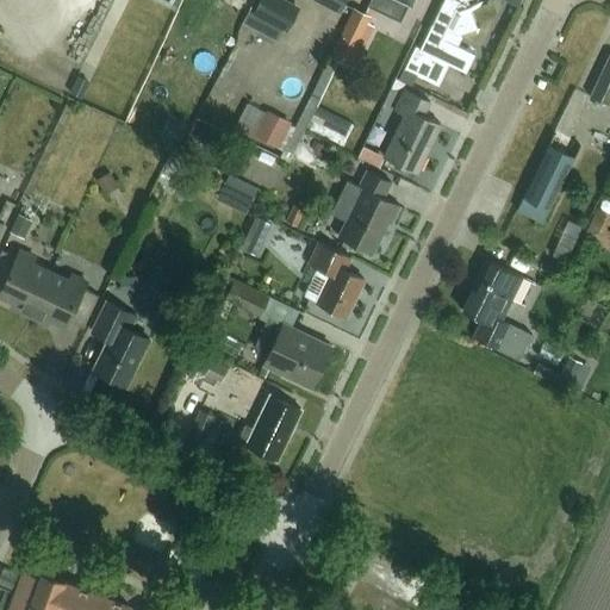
[(260,0),(253,16),(286,32),(299,8),(282,0),(260,0)]
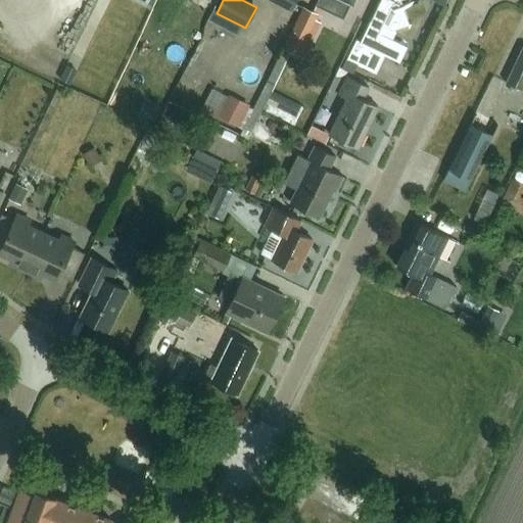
[(296,0),(270,0),(291,10),(296,0)]
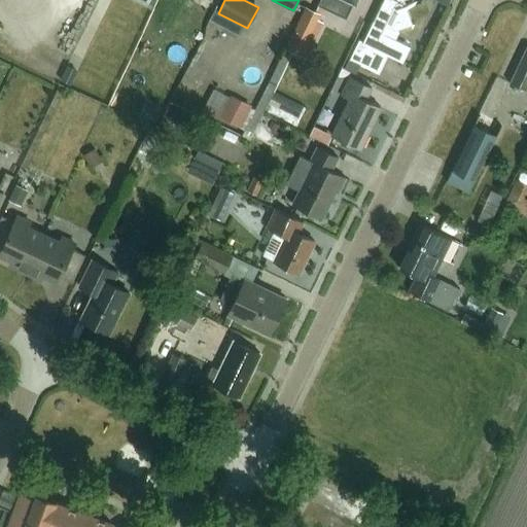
[(353,2),(355,3),(356,0),(322,0),(316,13),(307,9),(288,50),(302,58),(324,8),(346,18),(353,2)]
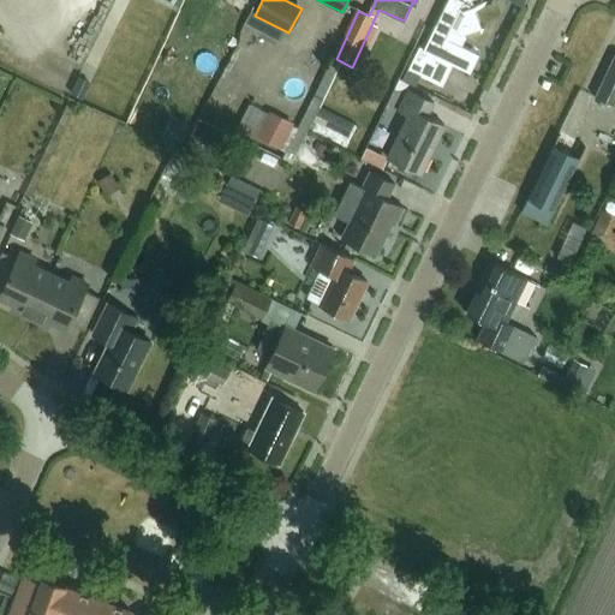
[(465,39),(476,45),(484,28),(482,29),(475,10),(494,3),(494,0),(475,7),(472,0),(447,0),(424,51),(416,46),(404,69),(441,87),(452,66),(470,75),(478,57),(461,48),(465,39)]
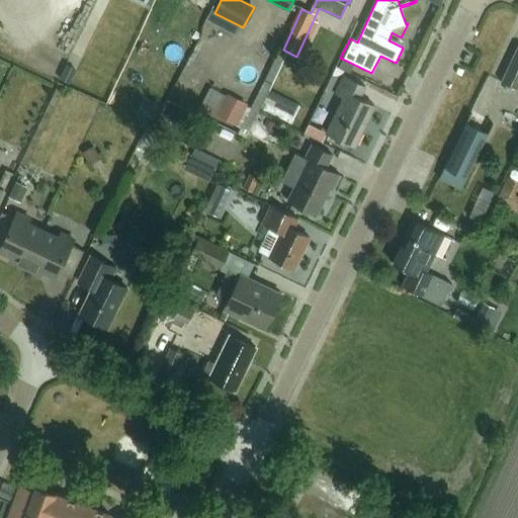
[(517,47),(501,83),(517,90),(517,86),(517,47)]
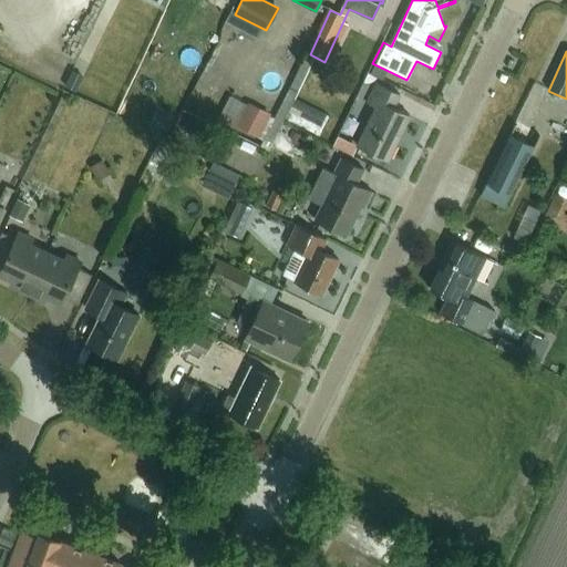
[(302,103),(321,65),(312,61),(282,122),(299,130),(311,106),(302,103)]
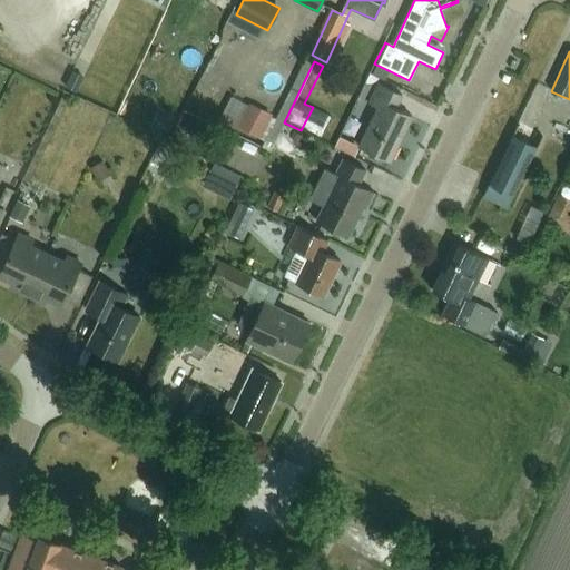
[(335,79),(326,96),(352,109),(361,91),(335,79)]
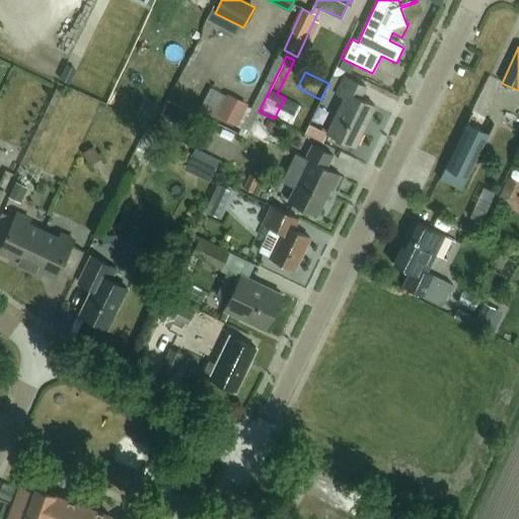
[(354,147),(374,106),(360,99),(365,87),(345,77),(336,95),(344,99),(326,134),(354,147)]
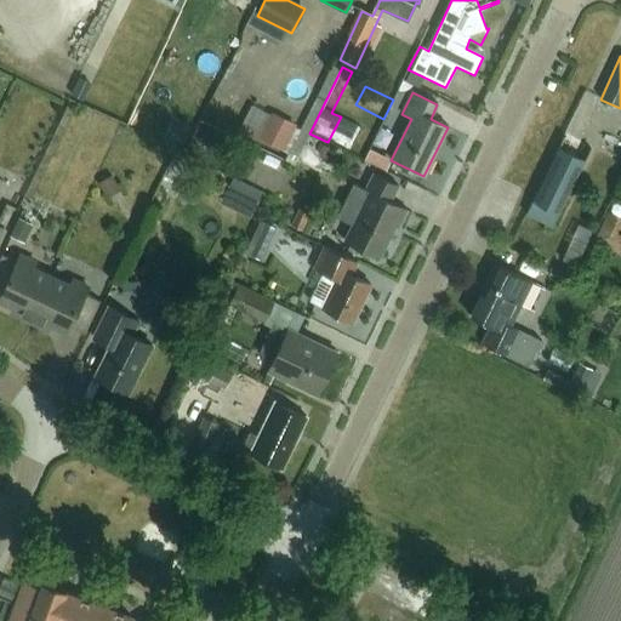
[(284,152),(296,126),(271,114),(258,140),(284,152)]
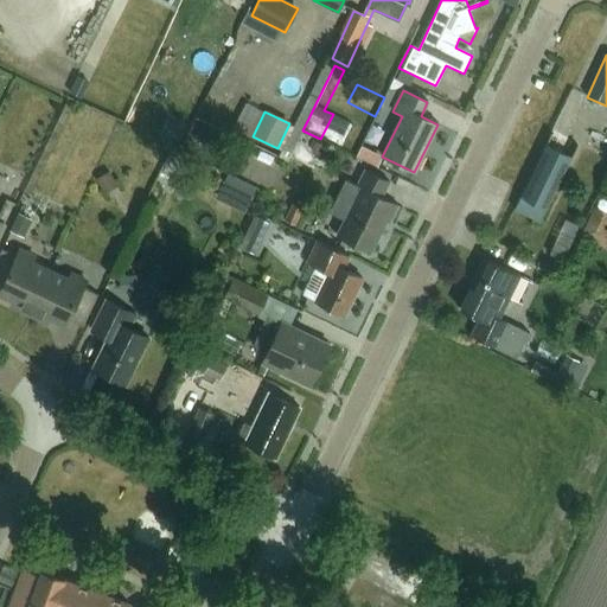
[(572,158),(545,145),(513,210),(540,223),(572,158)]
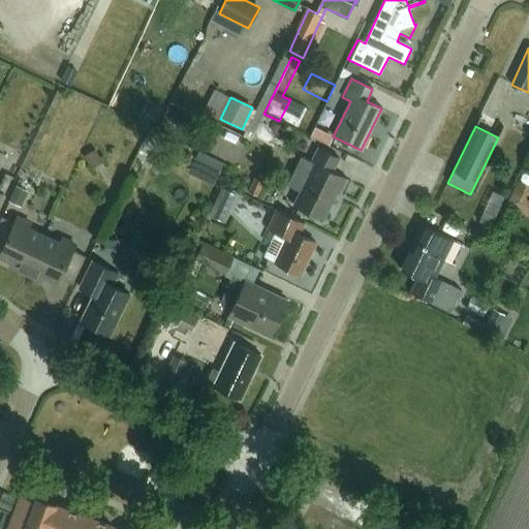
[(239,157),(243,149),(238,147),(235,155),(239,157)]
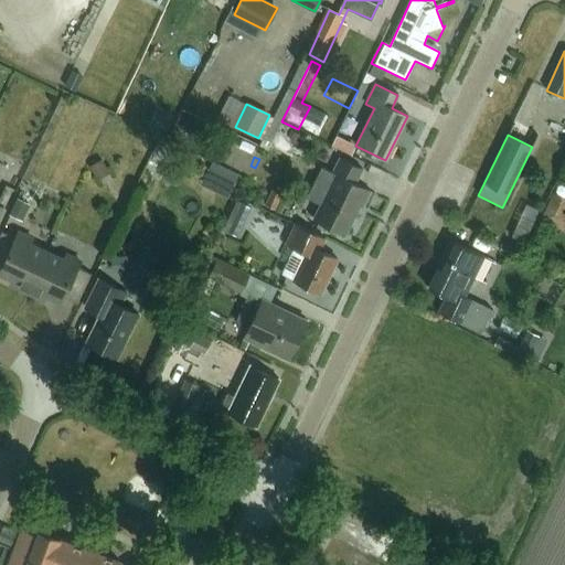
[(362,209),(371,192),(355,184),(362,170),(340,159),(322,194),(326,195),(313,220),(345,235),(359,206),(362,209)]
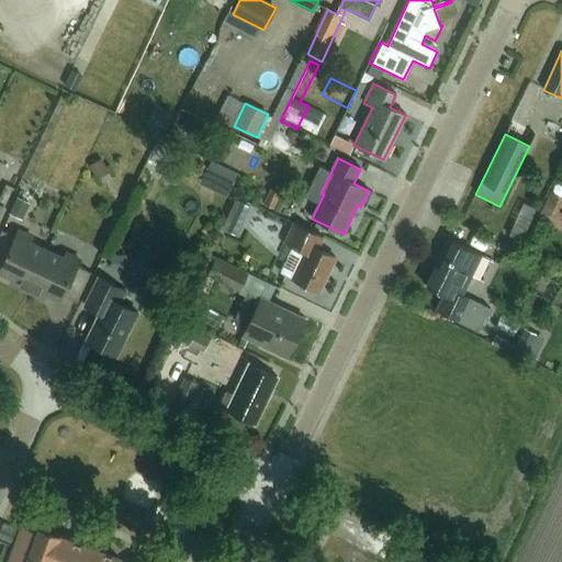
[(154,176),(165,169),(157,159),(147,167),(154,176)]
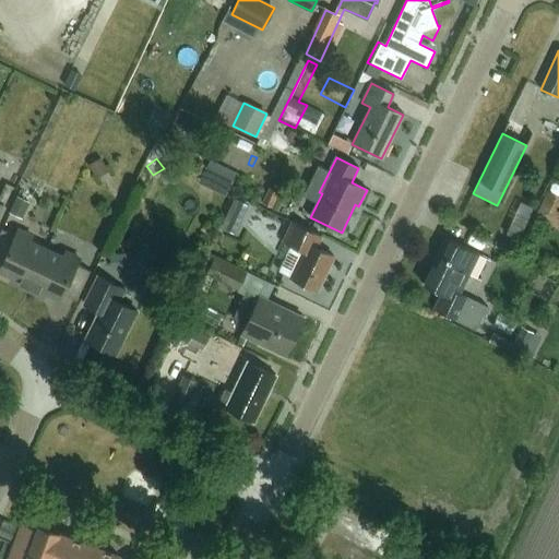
[(96,180),(108,173),(100,159),(88,166),(96,180)]
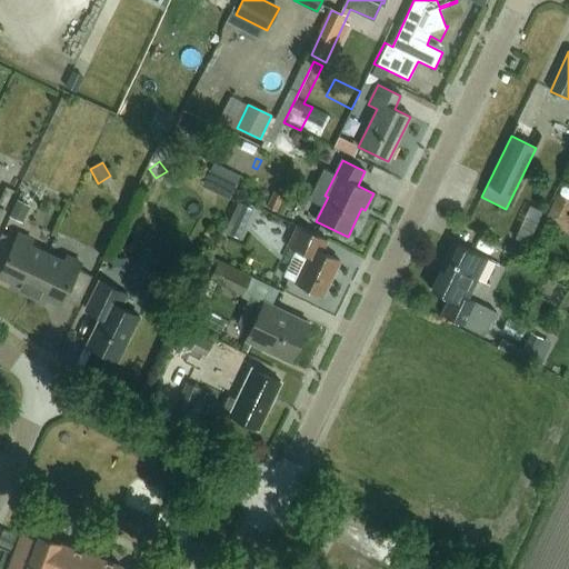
[(36,192),(25,187),(11,217),(23,222),(36,192)]
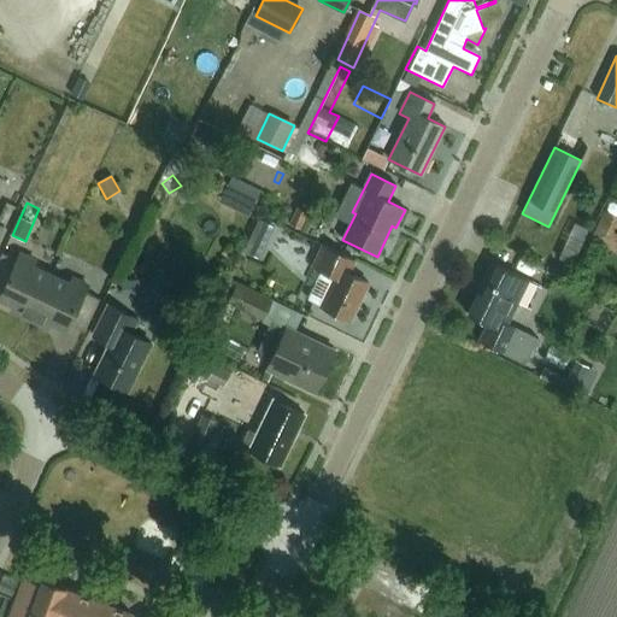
[(299,229),(307,213),(297,209),(288,224),(299,229)]
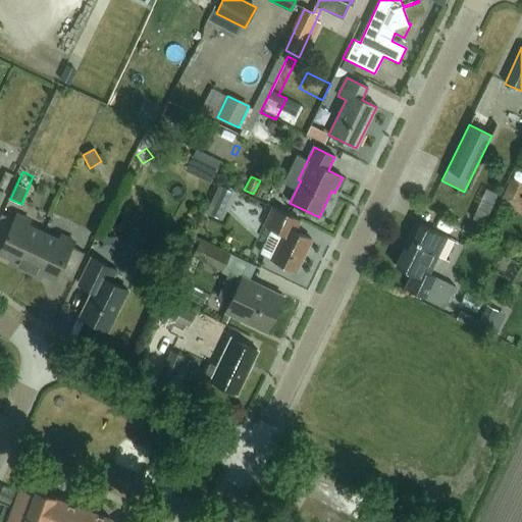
[(225,213),(232,196),(219,190),(211,207),(225,213)]
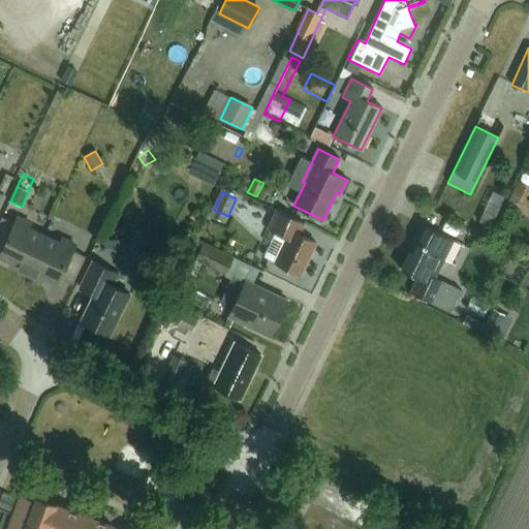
[(277,212),(268,230),(286,240),(275,262),(300,275),(315,243),(299,235),(304,224),(277,212)]
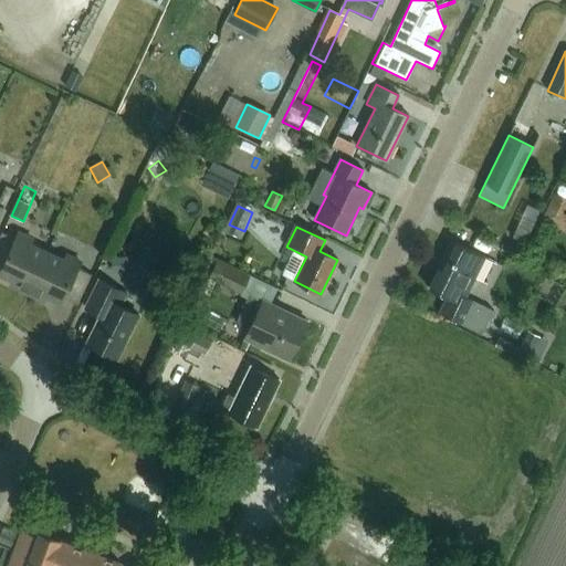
[(524,243),(528,233),(516,228),(512,238),(524,243)]
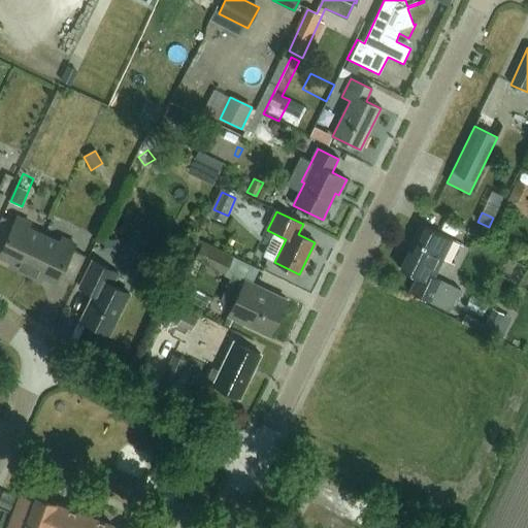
[(0,256),(11,262),(9,266),(26,274),(43,237),(29,230),(31,225),(17,219),(14,224),(2,218),(0,221),(0,251),(1,252),(0,253),(0,256)]
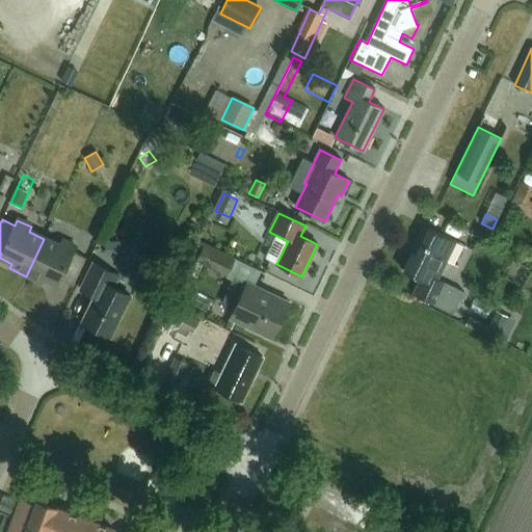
[(436,280),(455,242),(425,228),(403,272),(420,281),(413,295),(439,308),(453,314),(462,292),(436,280)]
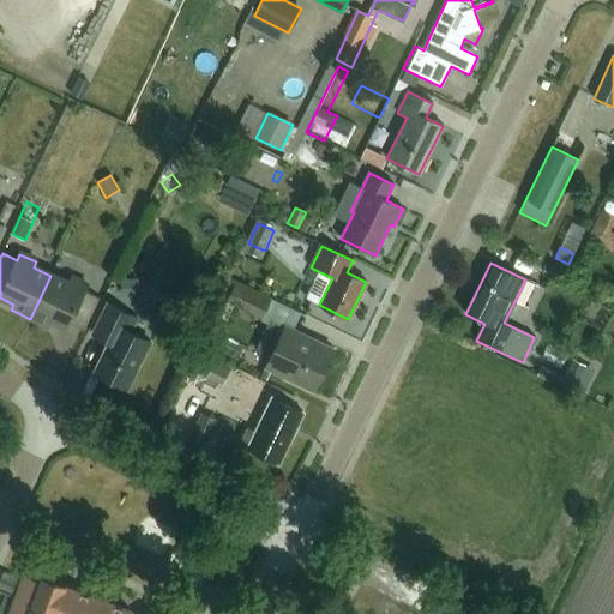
[(68,284),(50,276),(30,319),(49,329),(53,323),(67,330),(70,324),(84,331),(98,299),(84,293),(88,286),(71,278),(68,284)]
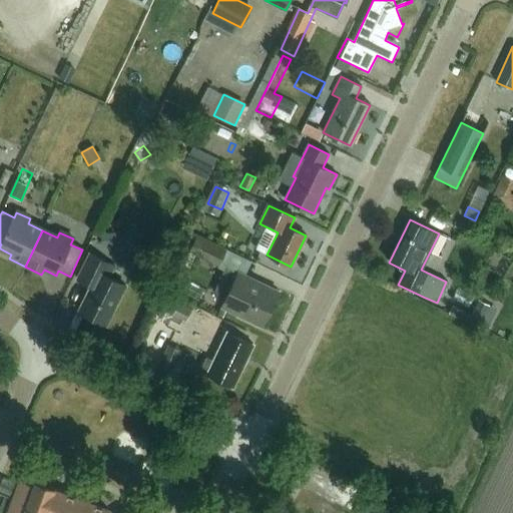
[(100,233),(102,247),(114,246),(112,232),(100,233)]
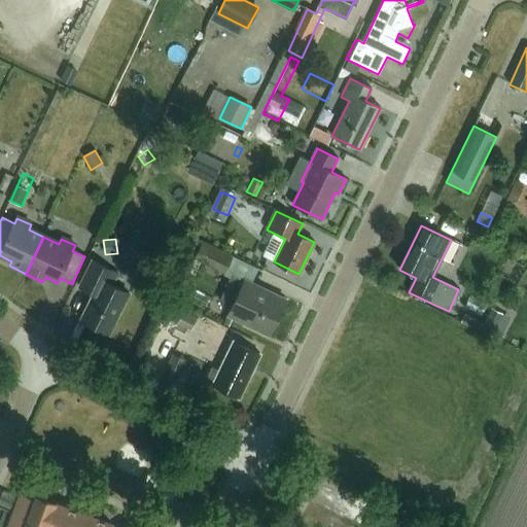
[(143,265),(151,248),(139,242),(131,258),(143,265)]
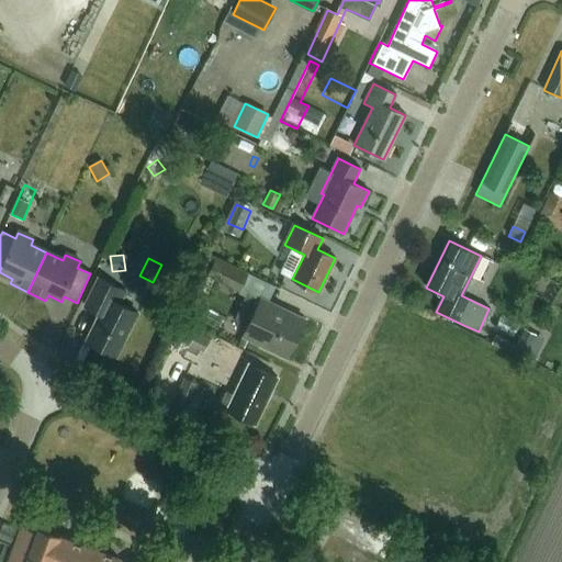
[(208,277),(239,292),(248,273),(216,258),(208,277)]
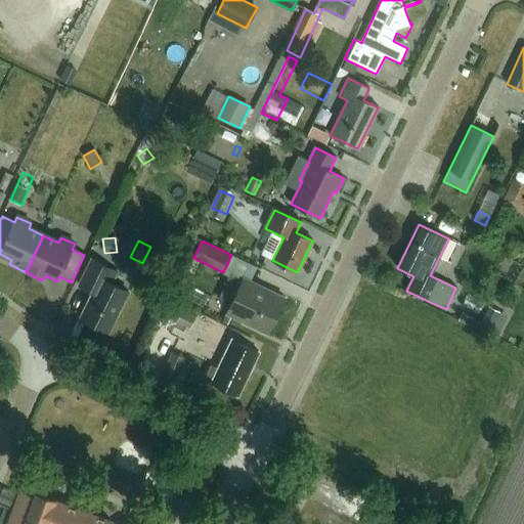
[(117,273),(91,260),(79,286),(93,293),(81,318),(107,333),(128,292),(112,284),(117,273)]
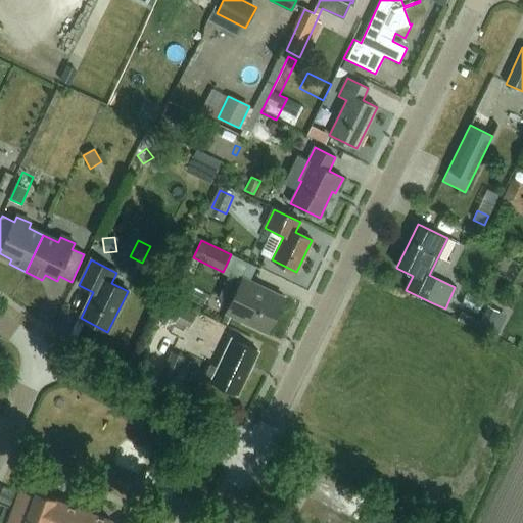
[(284,298),(243,278),(238,287),(227,281),(218,299),(230,304),(226,314),(267,333),(284,298)]
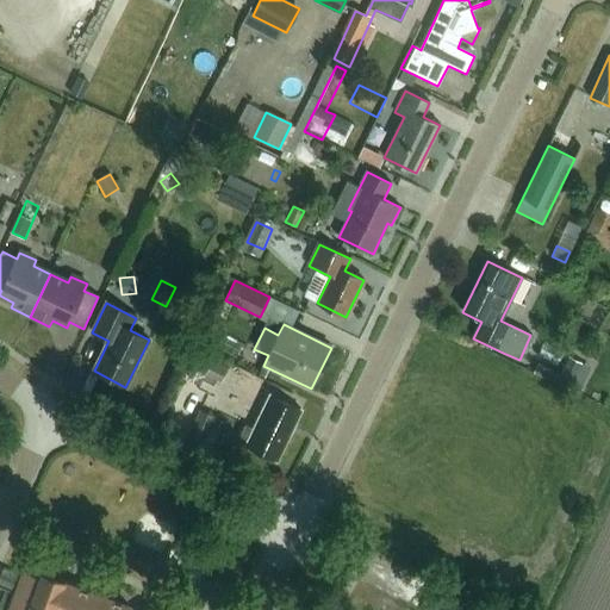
[(568,391),(582,363),(567,358),(554,384),(568,391)]
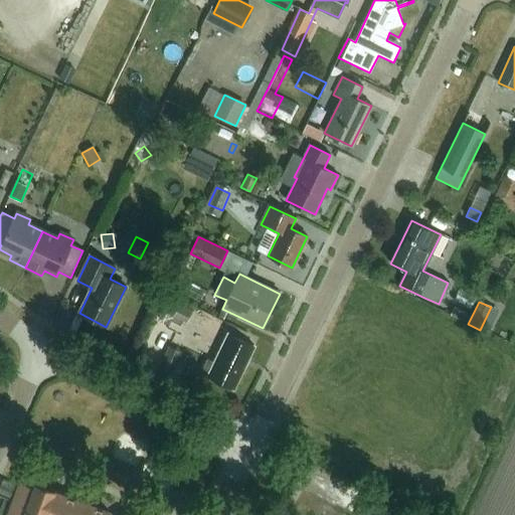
[(192,310),(179,303),(173,317),(186,323),(192,310)]
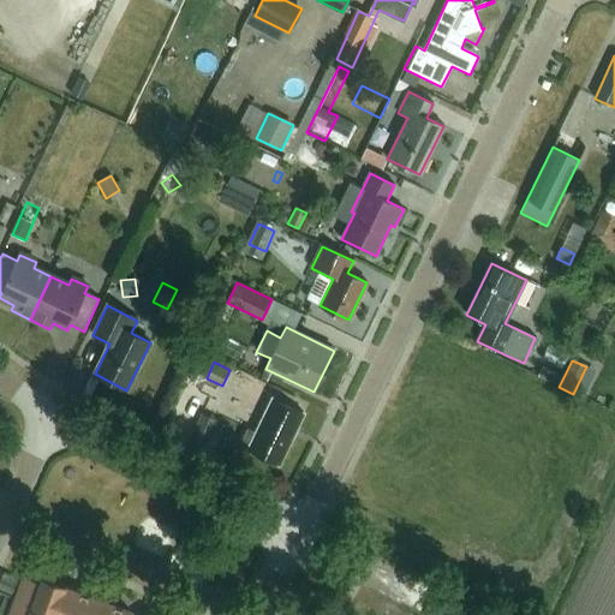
[(279,465),(303,413),(273,399),(248,451),(279,465)]
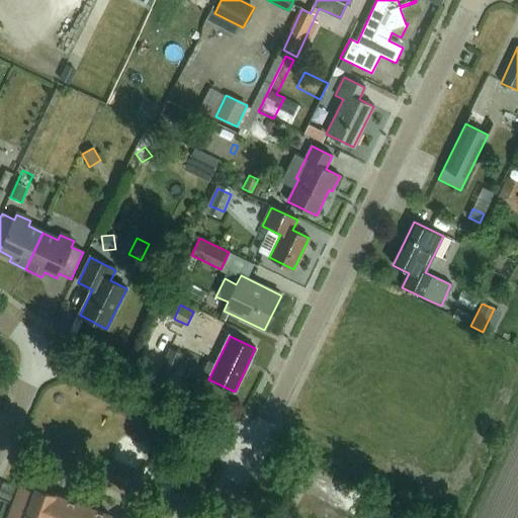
[(183,355),(169,350),(159,372),(173,378),(183,355)]
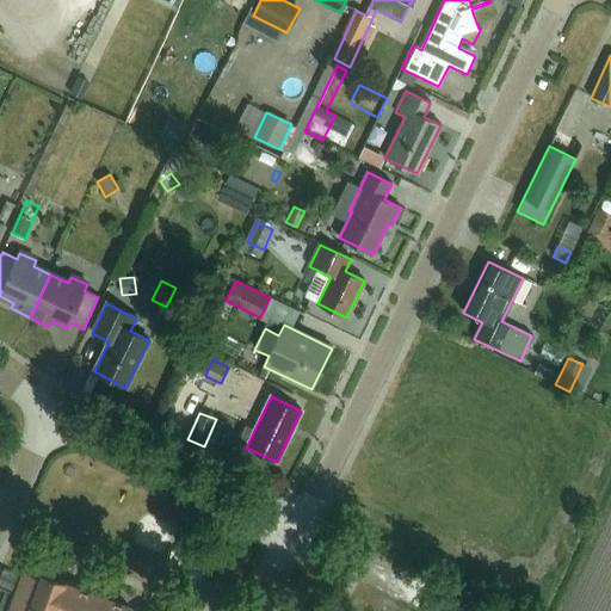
[(42,581),(25,575),(11,610),(54,610),(63,586),(65,584),(43,576),(42,581)]
